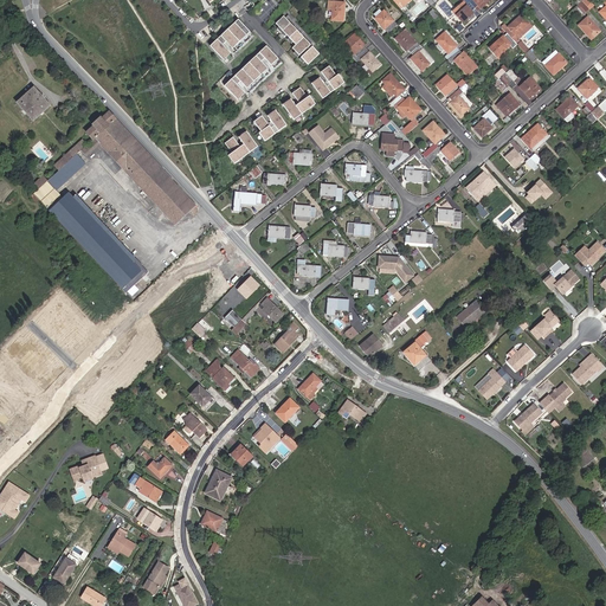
[(474,13),(471,12),(475,10),(466,0),(461,0),(461,1),(463,4),(453,12),(463,23),(474,13)]
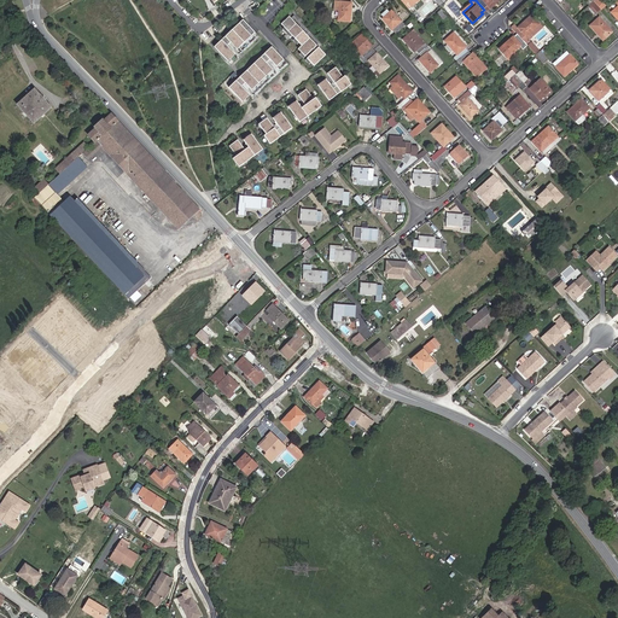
[(601,11),(600,10),(593,1),(587,7),(594,16),(601,11)]
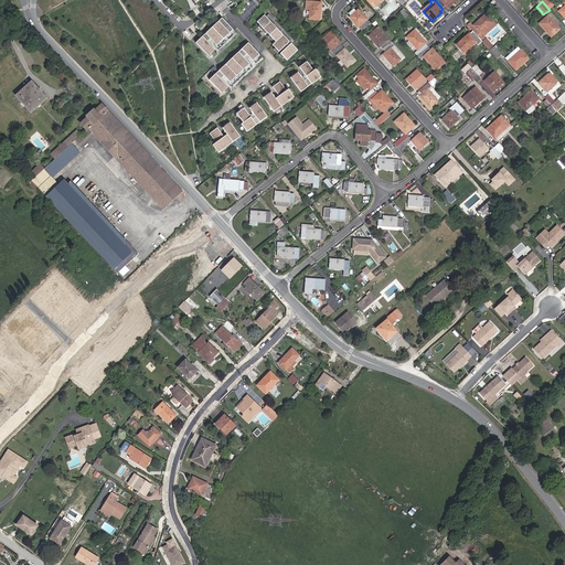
[(309,19),(320,20),(321,3),(311,2),(310,10),(309,19)]
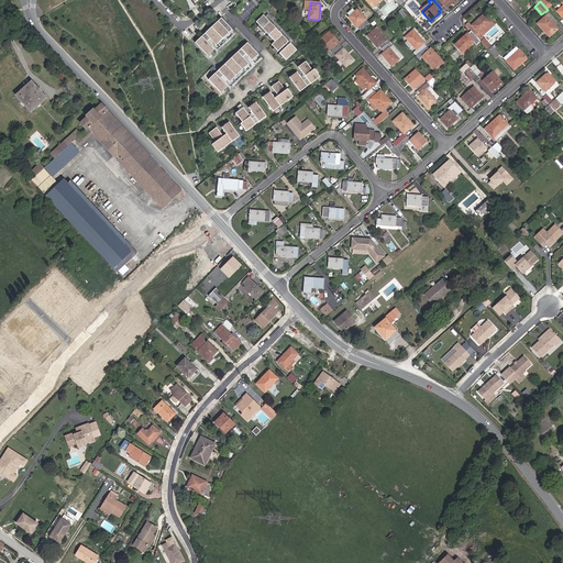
[(361,31),(370,23),(356,10),(354,12),(352,9),(346,13),(350,17),(349,18),(361,31)]
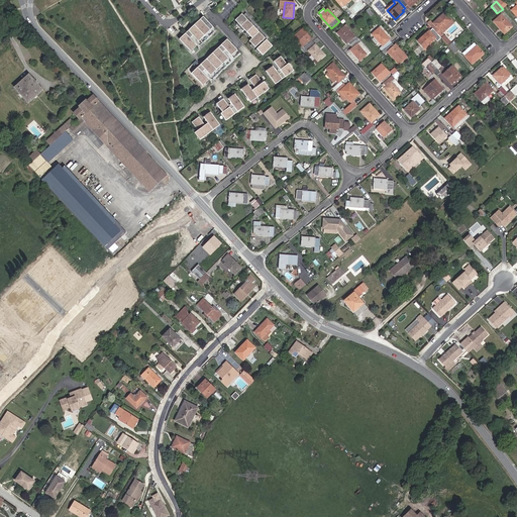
[(442,30),(451,21),(444,13),(438,19),(439,20),(438,21),(436,20),(433,23),(434,24),(431,27),(441,38),(447,46),(451,43),(443,35),(441,33),(443,31),(442,30)]
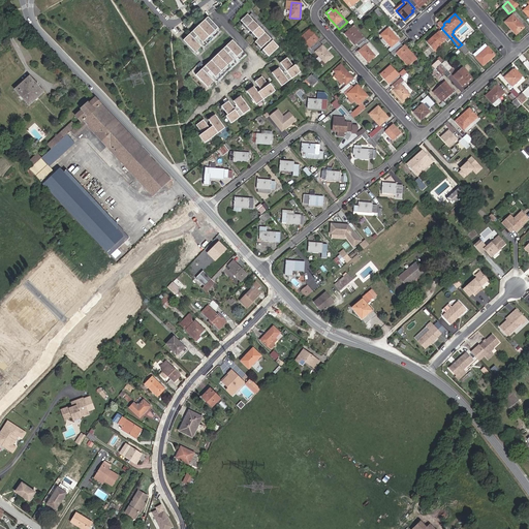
[(274,40),(250,16),(248,19),(249,20),(251,19),(257,25),(255,26),(257,27),(258,26),(262,31),(261,32),(262,33),(263,32),(272,40),(270,41),(271,41),(268,44),(268,43),(265,47),(266,49),(272,42),(274,40)]
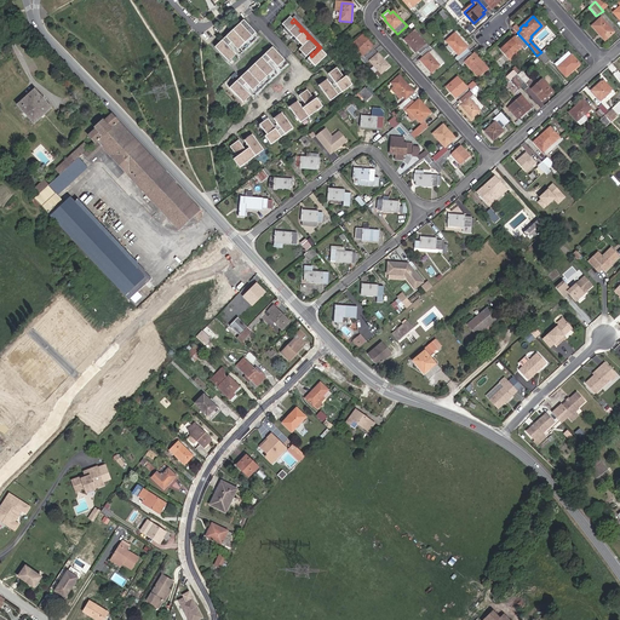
[(604,41),(614,33),(601,18),(591,27),(604,41)]
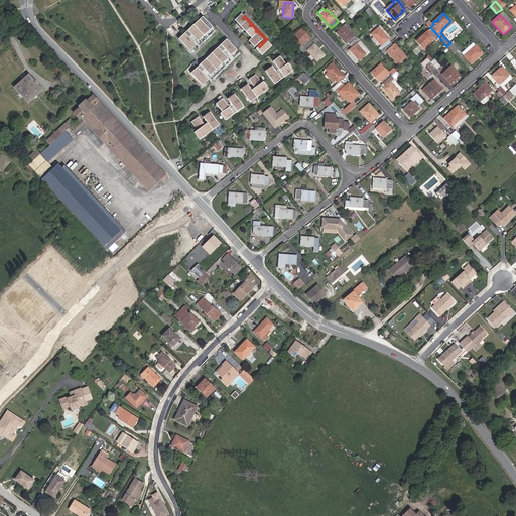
[(242,18),(241,16),(234,22),(237,25),(243,31),(245,34),(249,37),(251,40),(248,43),(251,45),(254,49),(258,45),(261,42),(261,43),(264,40),(263,40),(256,32),(255,31),(251,26),(249,25),(243,19),(242,18)]
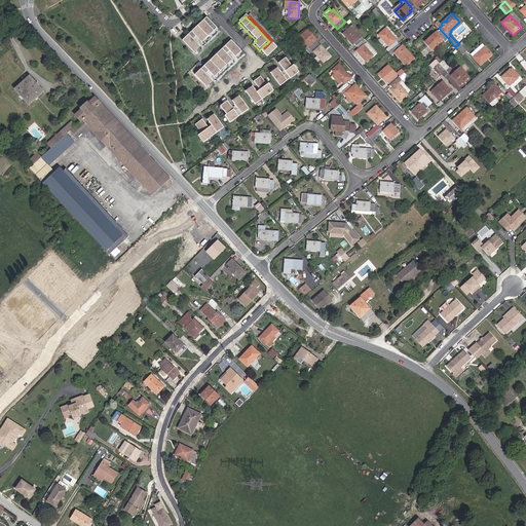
[(205,17),(181,41),(191,51),(197,45),(195,42),(194,43),(192,41),(195,38),(203,47),(204,46),(205,47),(221,33),(205,17)]
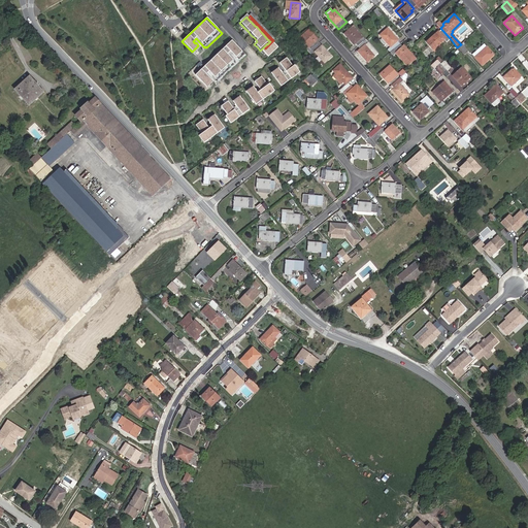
[(358,46),(366,39),(363,36),(361,38),(352,28),(344,34),(354,44),(356,43),(358,46)]
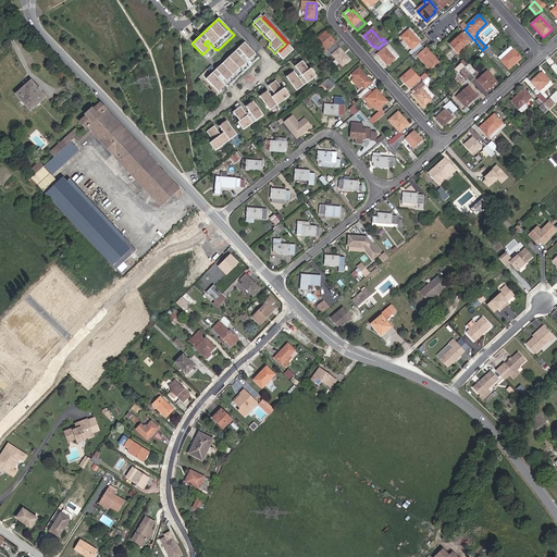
[(419,44),(419,42),(408,31),(400,37),(411,50),(408,52),(411,56),(422,47),(419,44)]
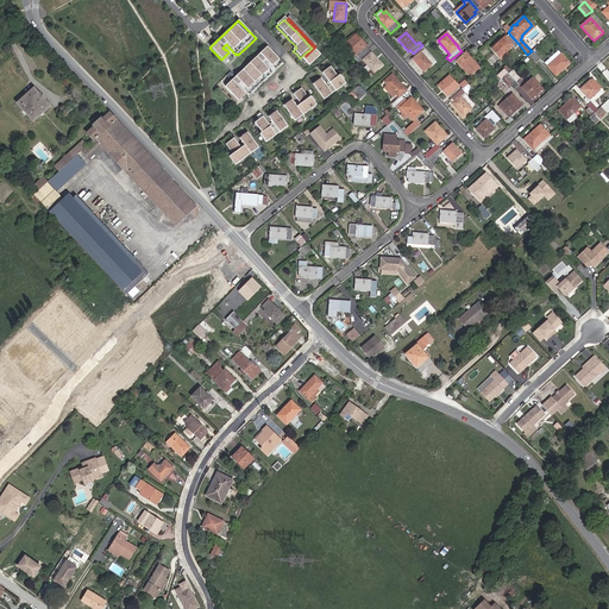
[(357,61),(368,50),(365,46),(366,45),(357,35),(346,44),(356,55),(353,57),(357,61)]
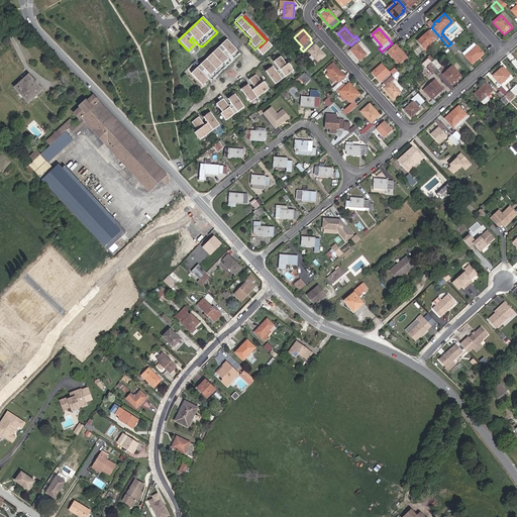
[(429,43),(434,39),(437,42),(441,38),(432,29),(430,31),(429,31),(418,41),(426,52),(431,46),(429,43)]
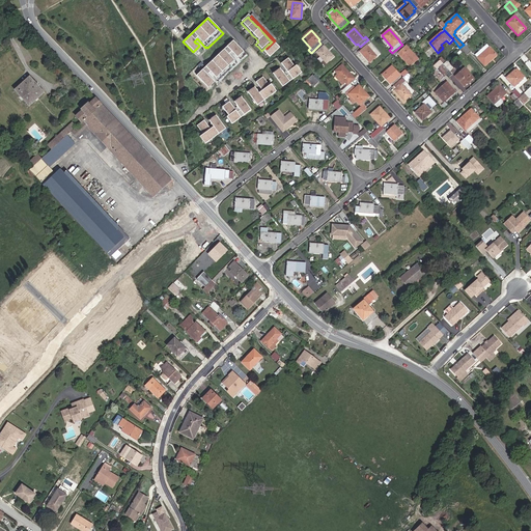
[(197,38),(194,42),(196,44),(197,43),(199,46),(193,52),(194,54),(200,48),(204,51),(207,48),(206,47),(205,48),(197,38)]
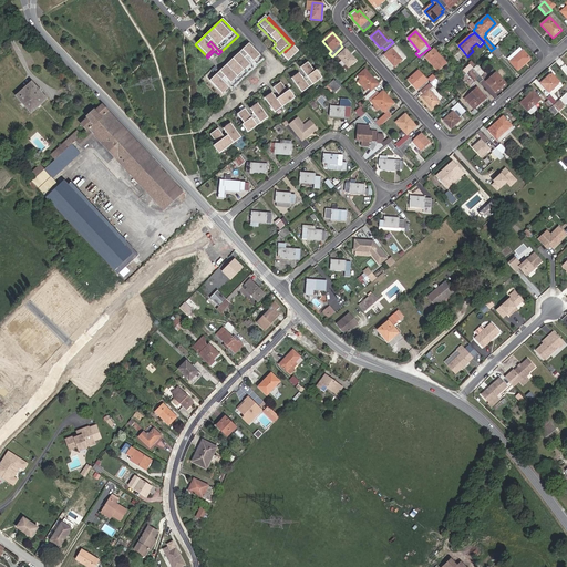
[(394,66),(405,57),(393,42),(384,50),(387,53),(384,55),(394,66)]
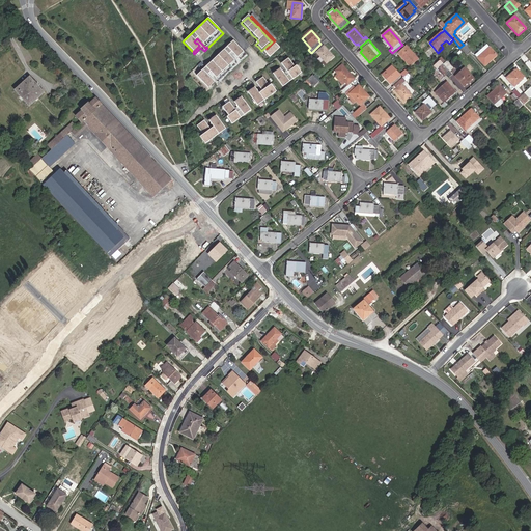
[(232,42),(195,77),(205,88),(212,82),(206,77),(210,74),(218,83),(219,83),(220,83),(247,57),(232,42)]
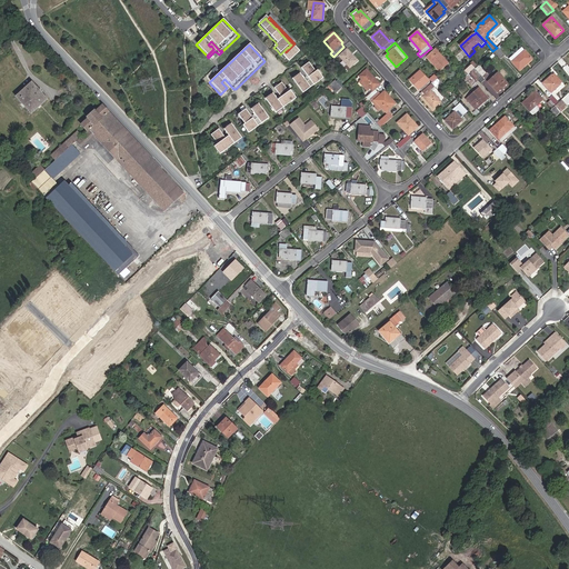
[(288,62),(298,52),(292,46),(286,52),(281,56),(286,59),(288,62)]
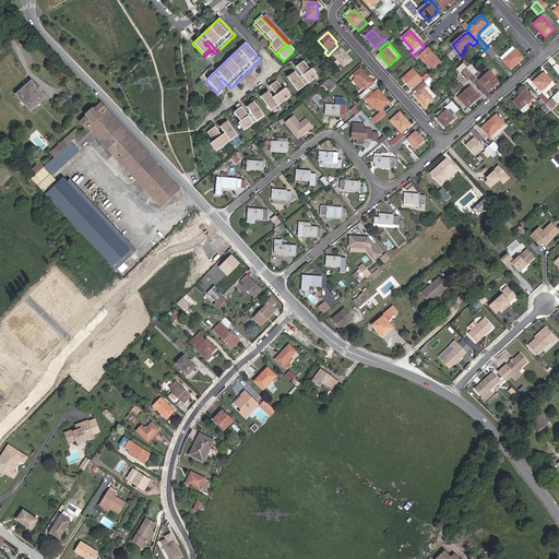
[(344,67),(351,60),(337,46),(328,56),(330,58),(333,55),(344,67)]
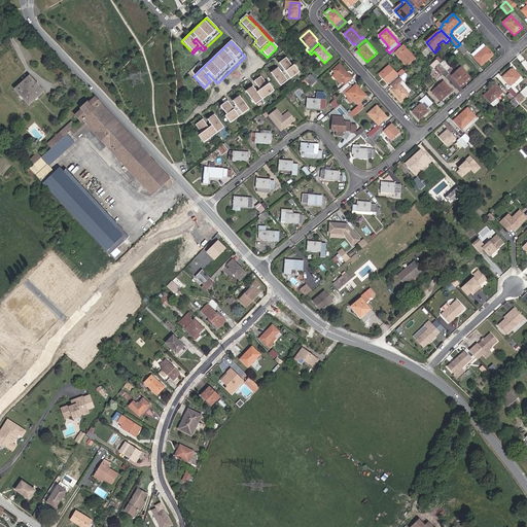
[(407,66),(414,59),(402,46),(401,47),(399,44),(389,53),(392,56),(395,53),(407,66)]
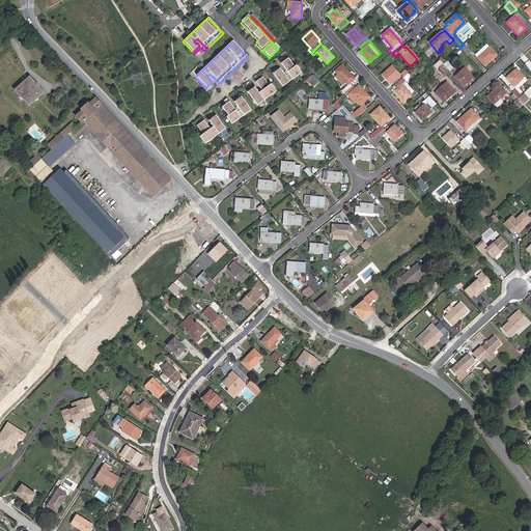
[(467,55),(471,52),(464,45),(459,48),(467,55)]
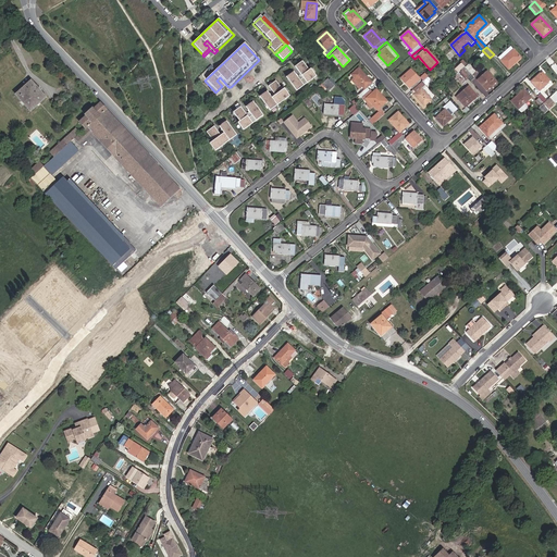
[(498,58),(508,69),(520,58),(510,47),(498,58)]
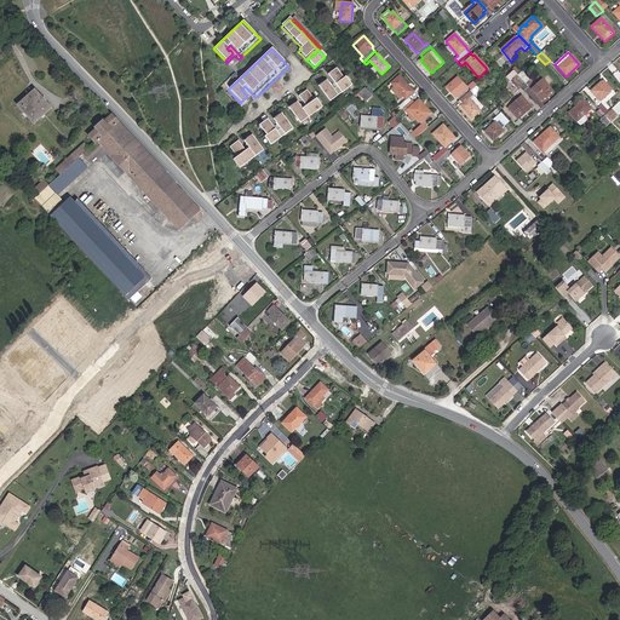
[(319,90),(329,103),(351,86),(345,78),(343,80),(336,69),(327,76),(336,86),(337,89),(333,91),(332,89),(333,89),(329,84),(328,85),(327,82),(319,90)]
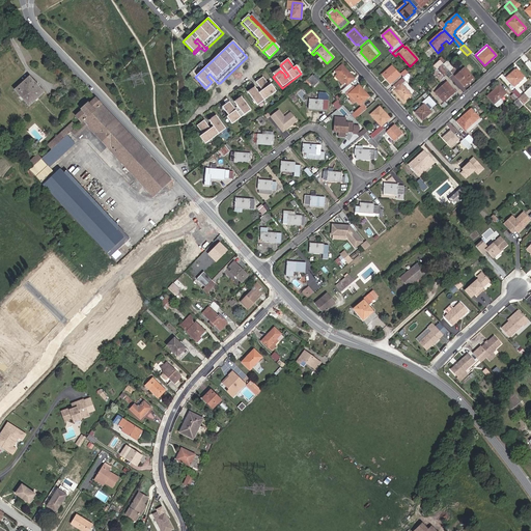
[(442,63),(440,60),(436,64),(434,62),(431,63),(434,65),(437,68),(439,66),(442,63)]
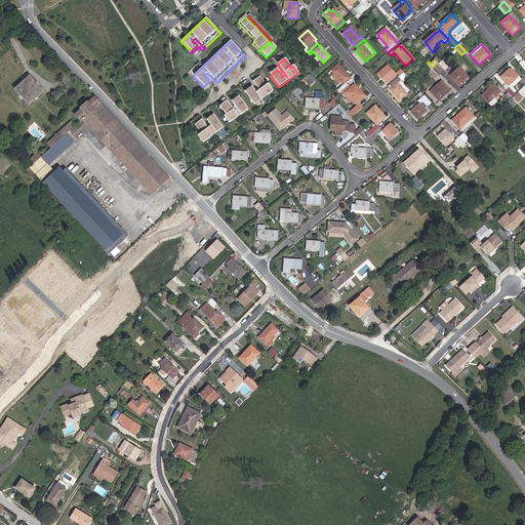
[(442,75),(445,72),(437,63),(434,66),(442,75)]
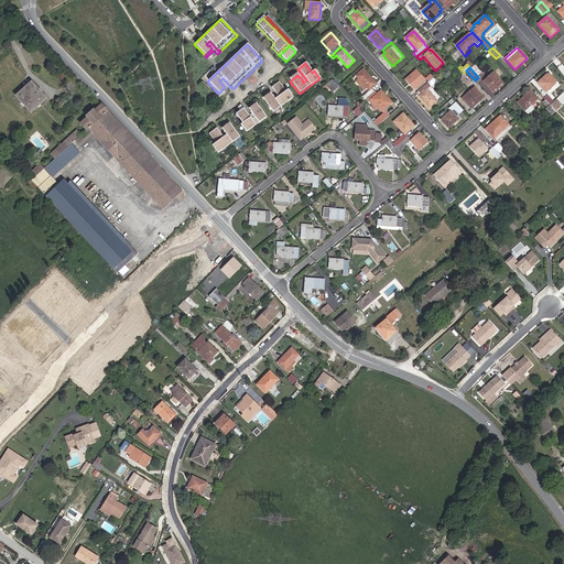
[(371,88),(377,84),(364,69),(356,75),(359,79),(357,82),(364,89),(367,87),(370,90),(362,97),(366,99),(375,91),(371,88)]
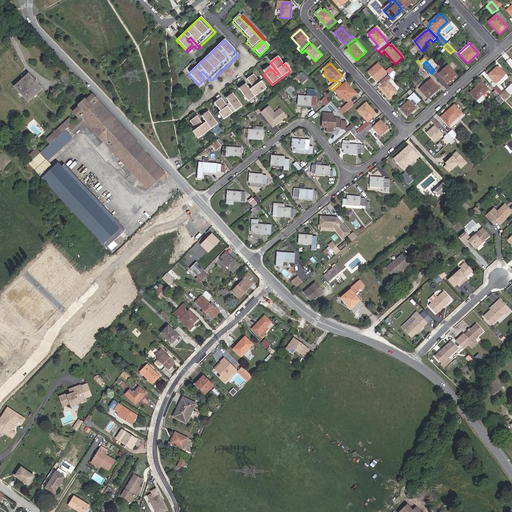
[(379,83),(388,75),(377,64),(369,72),(377,81),(377,80),(379,83)]
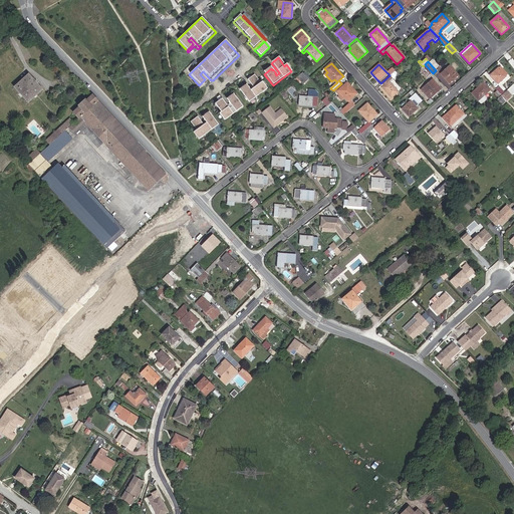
[(431,75),(433,73),(425,64),(423,66),(431,75)]
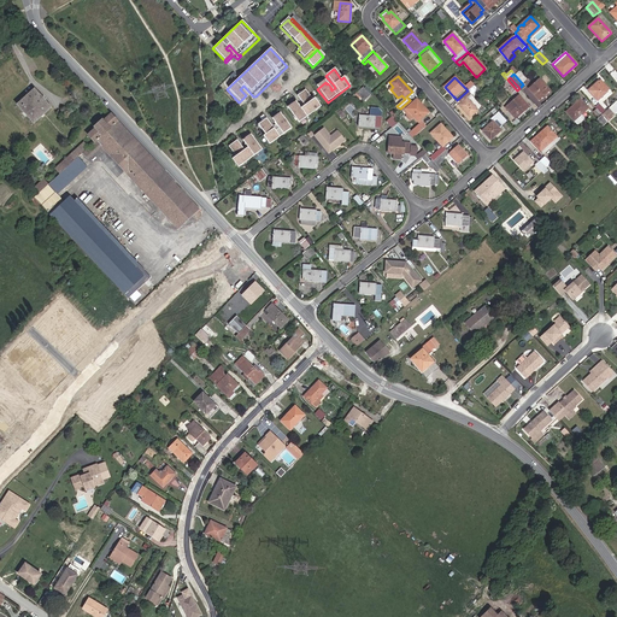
[(600,80),(588,90),(598,100),(609,89),(611,87),(604,78),(601,81),(600,80)]
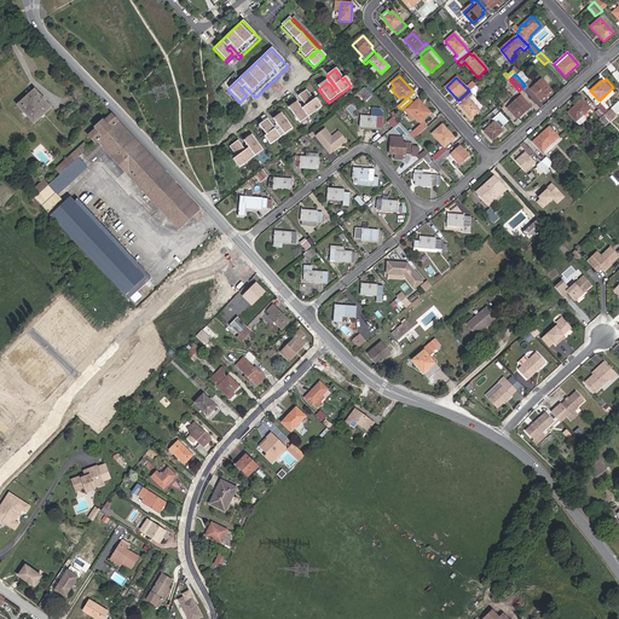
[(531,90),(541,100),(551,91),(542,80),(531,90)]
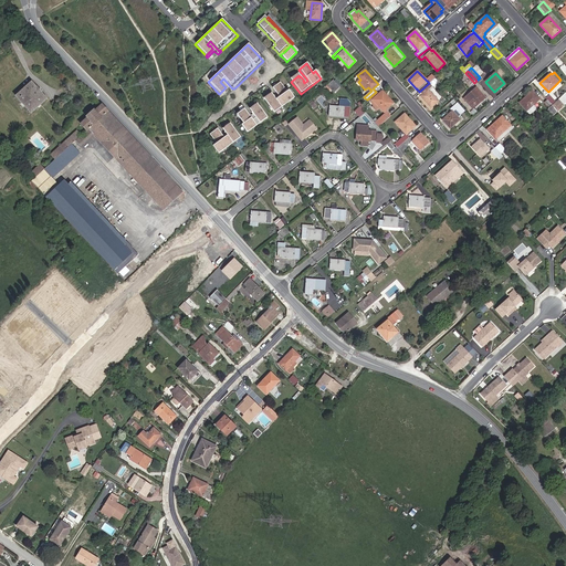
[(438,101),(428,90),(438,81),(436,77),(430,82),(429,83),(419,92),(422,95),(421,96),(431,107),(438,101)]
